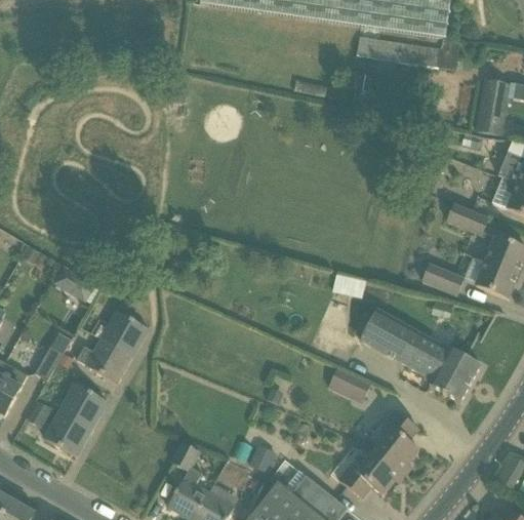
[(199,0),(199,2),(445,37),(449,0),(199,0)]
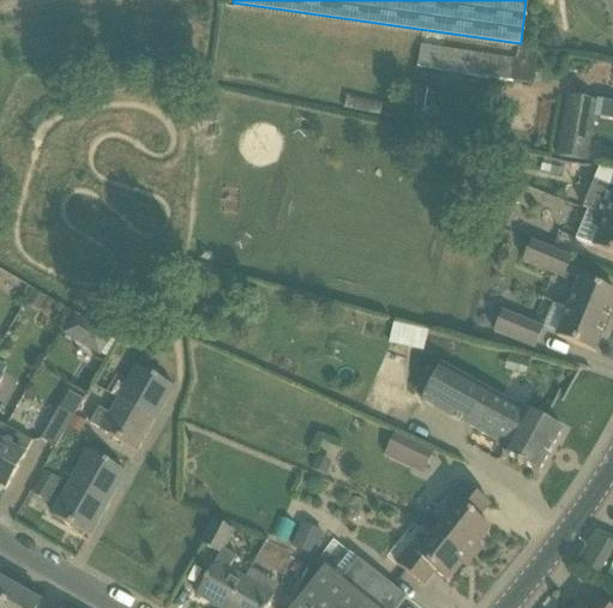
[(418,62),(533,82),(538,50),(516,47),(515,56),(421,41),(418,62)]
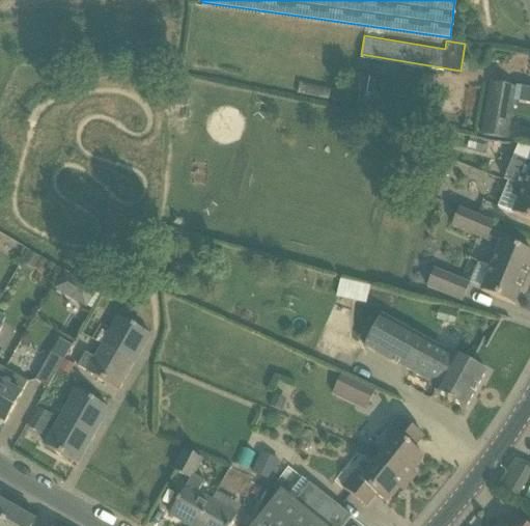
[(515,85),(490,81),(481,131),(506,136),(515,85)]
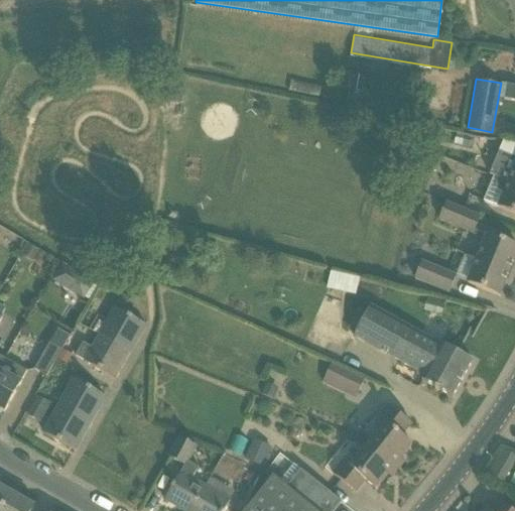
[(514,98),(514,83),(506,81),(503,96),(514,98)]
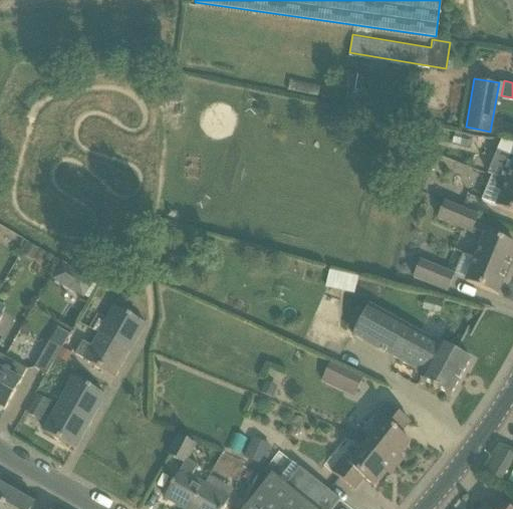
[(348,97),(358,99),(360,87),(350,85),(348,97)]
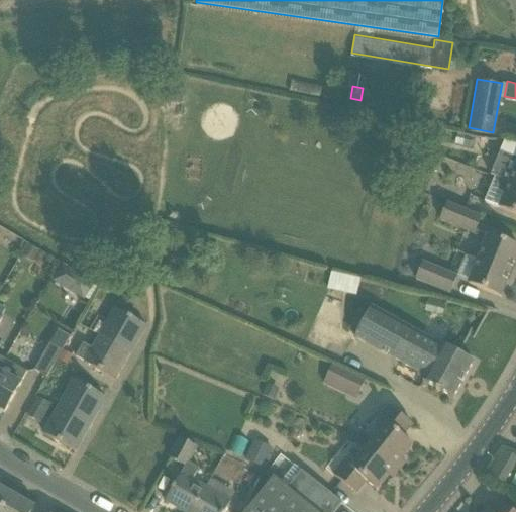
[(515,141),(503,139),(491,172),(495,174),(515,181),(515,141)]
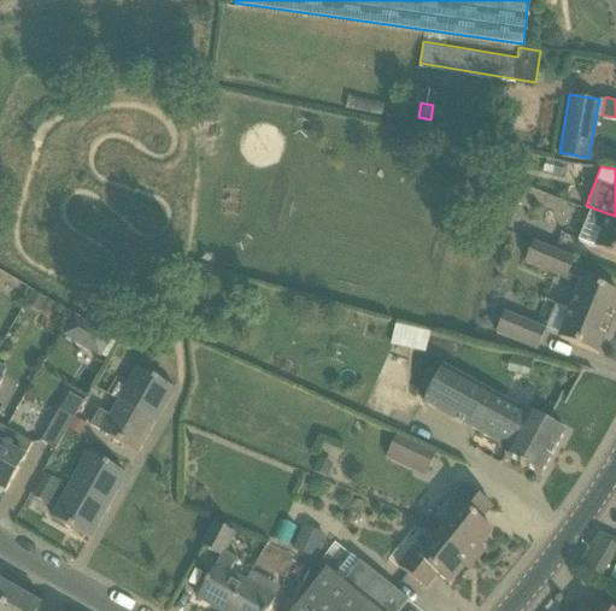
[(592,246),(615,253),(615,216),(591,207),(579,236),(594,242),(592,246)]
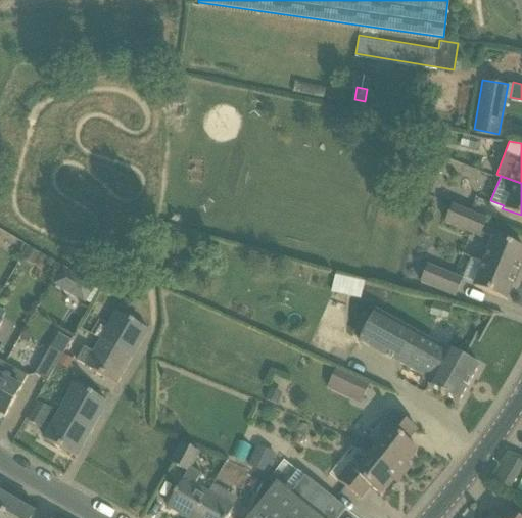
[(479,233),(485,217),(452,202),(444,220),(479,233)]
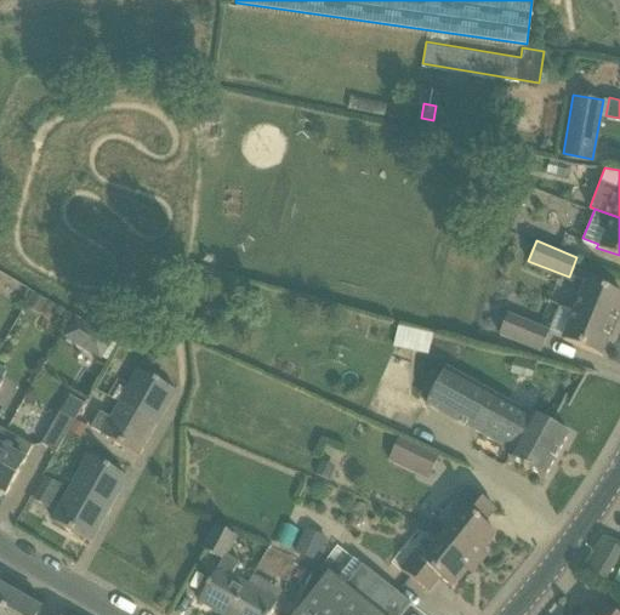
[(619,292),(582,279),(570,311),(610,326),(619,302),(619,292)]
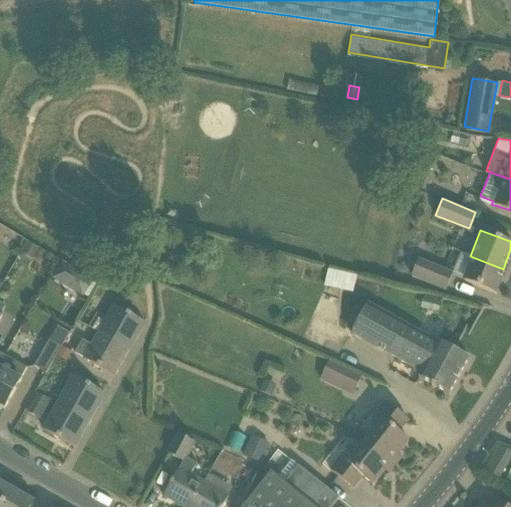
[(20,249),(31,256),(38,246),(26,239),(20,249)]
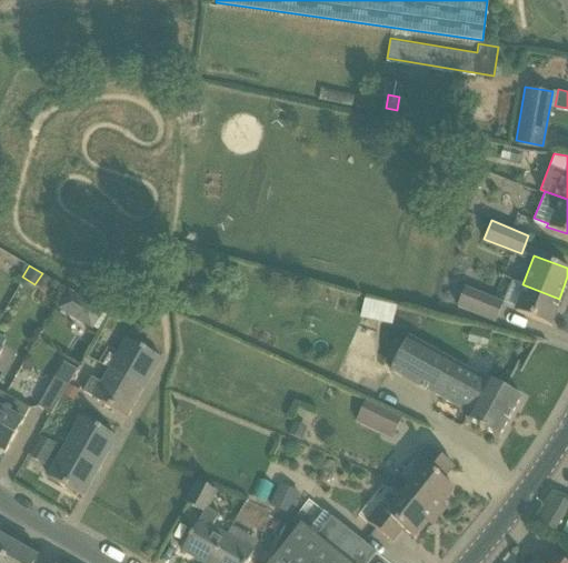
[(549,322),(559,299),(522,284),(512,309),(549,322)]
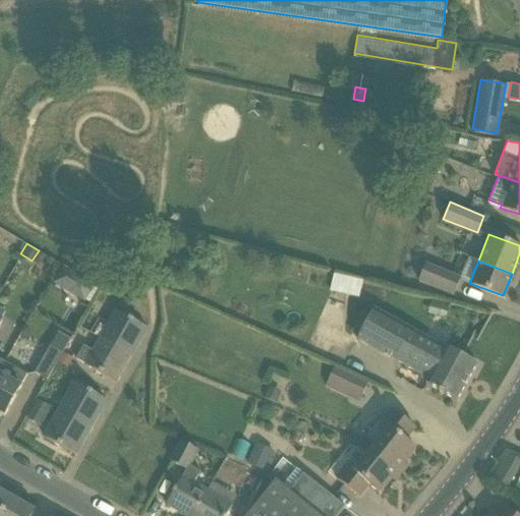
[(453,292),(459,275),(425,262),(418,279),(453,292)]
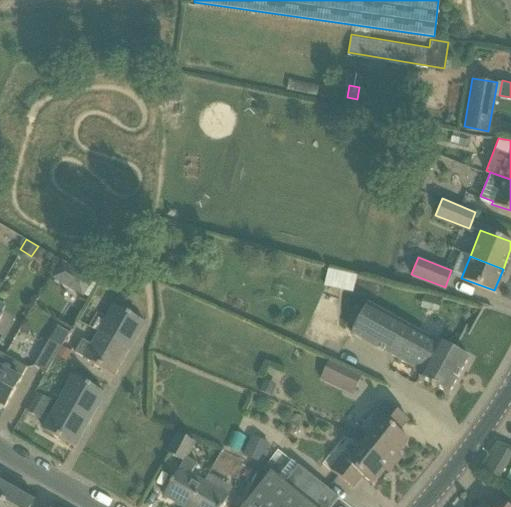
[(51,275),(82,294),(92,277),(61,259),(51,275)]
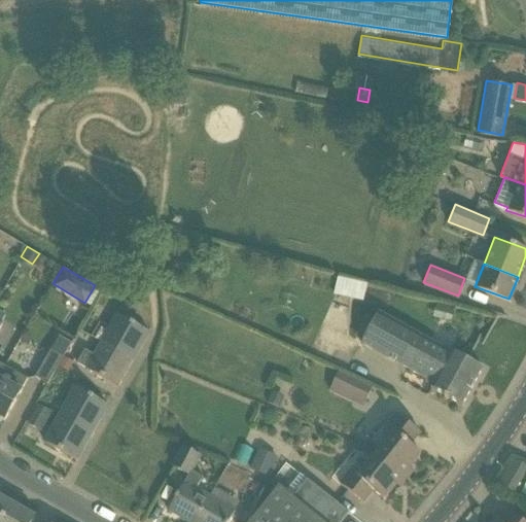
[(339,272),(334,289),(362,298),(366,280),(339,272)]
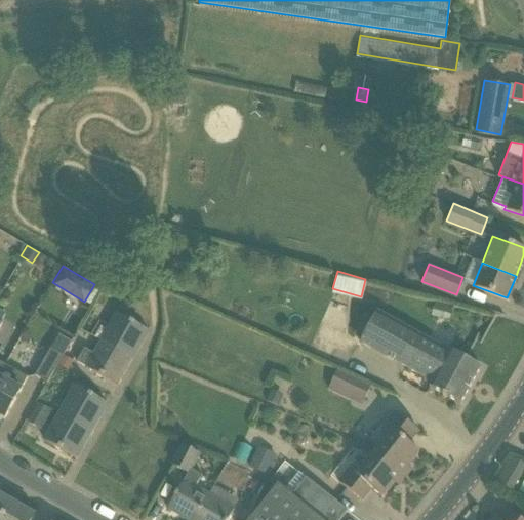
[(130,302),(123,297),(119,305),(126,310),(127,308),(130,302)]
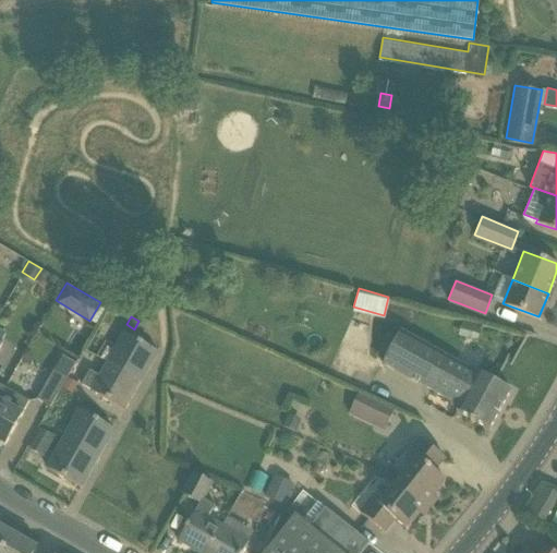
[(107,359),(140,377),(148,363),(146,362),(154,349),(156,350),(157,349),(123,331),(107,359)]
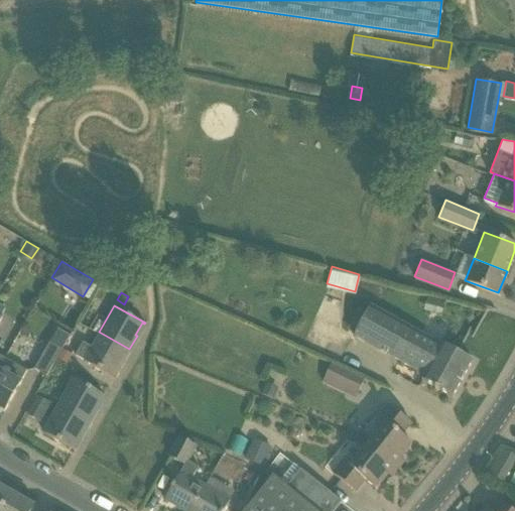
[(370,305),(355,335),(424,372),(420,378),(452,394),(472,358),(370,305)]
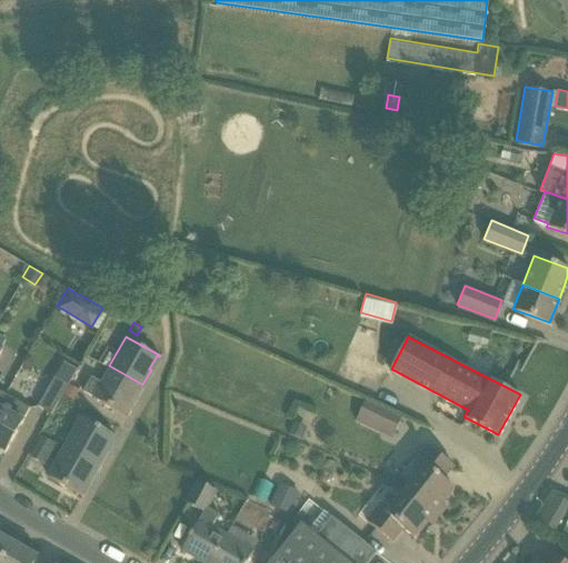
[(91,395),(126,414),(127,413),(125,412),(128,405),(131,399),(133,400),(142,384),(109,365),(101,379),(91,374),(83,389),(92,394),(91,395)]
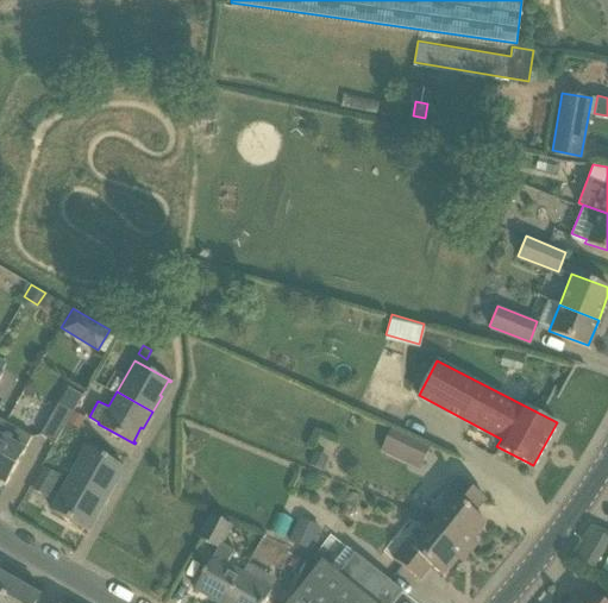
[(55,441),(71,410),(58,402),(41,433),(55,441)]
